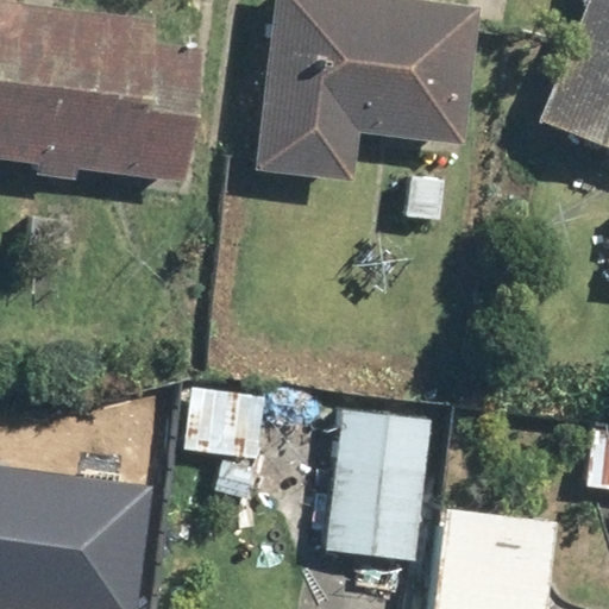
[(274,0),(263,171),(349,176),(351,131),(460,138),(470,7),(370,0),(274,0)]
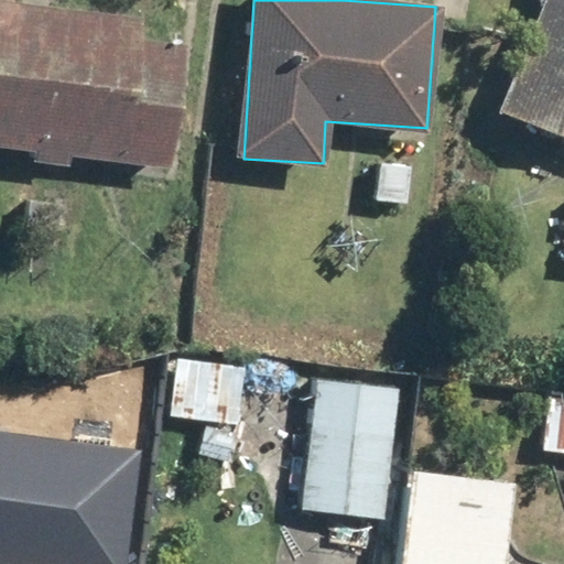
[(563,136),(563,0),(542,0),(498,109),(563,136)]
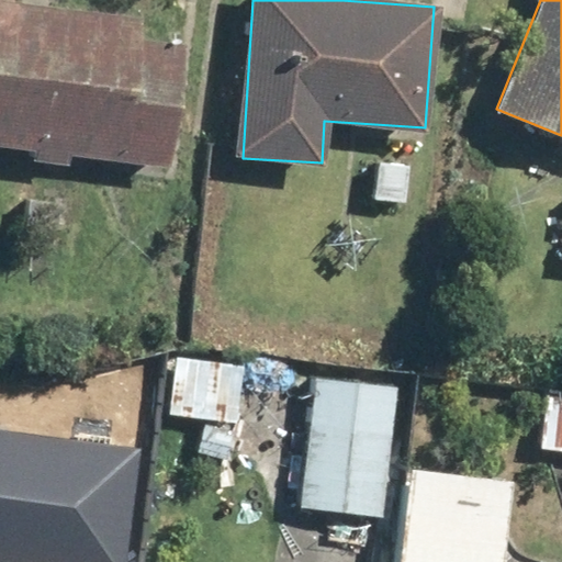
[(137,31),(138,17),(0,7),(0,141),(175,153),(183,34),(137,31)]
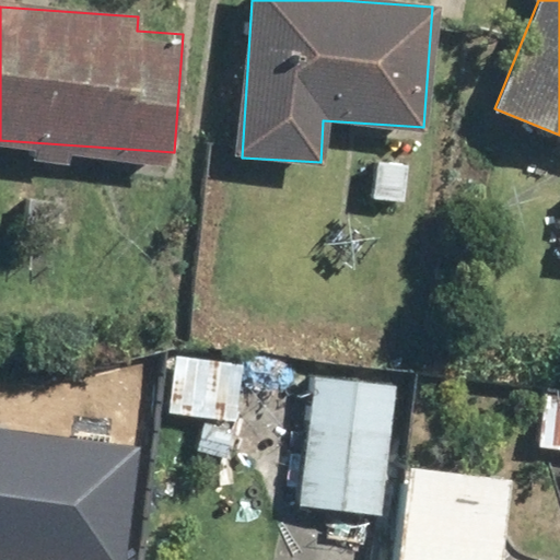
[(413,155),(370,150),(363,207),(407,212),(413,155)]
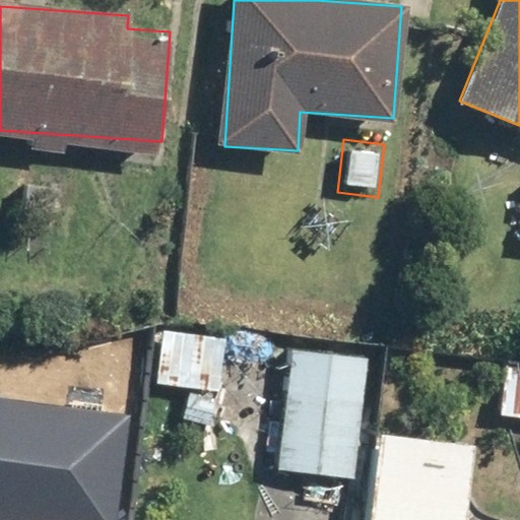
[(58,179),(18,177),(15,254),(55,255),(58,179)]
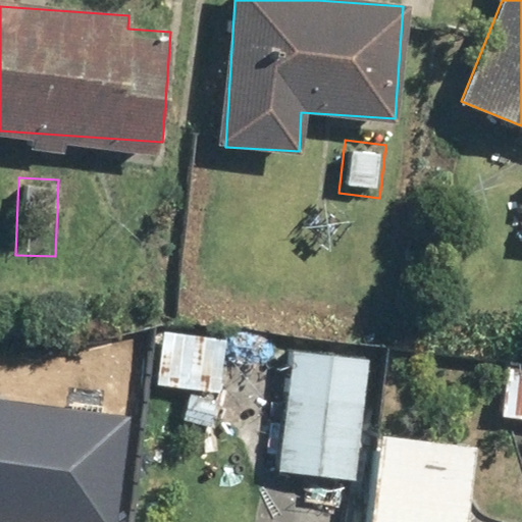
[(368,354),(289,348),(279,471),(359,477),(368,354)]
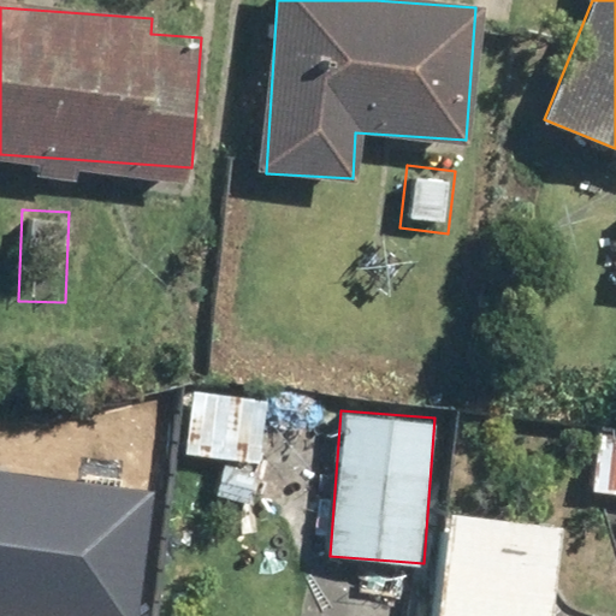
[(615,437),(596,436),(590,489),(615,491),(615,437)]
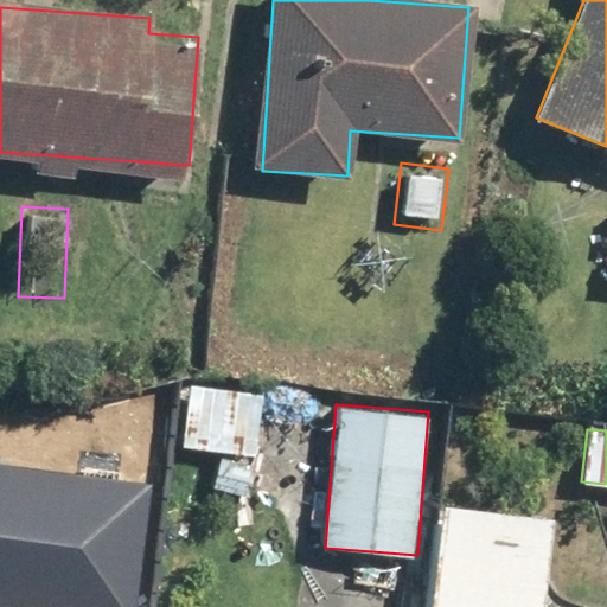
[(0,466),(0,599),(65,606),(123,606),(140,484),(0,466)]
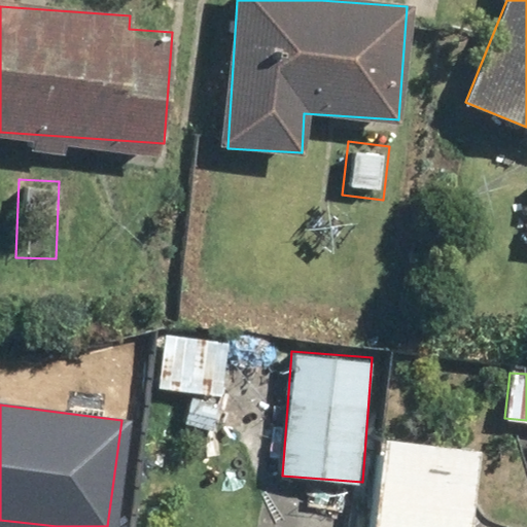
[(471,526),(480,450),(383,442),(374,526),(471,526)]
